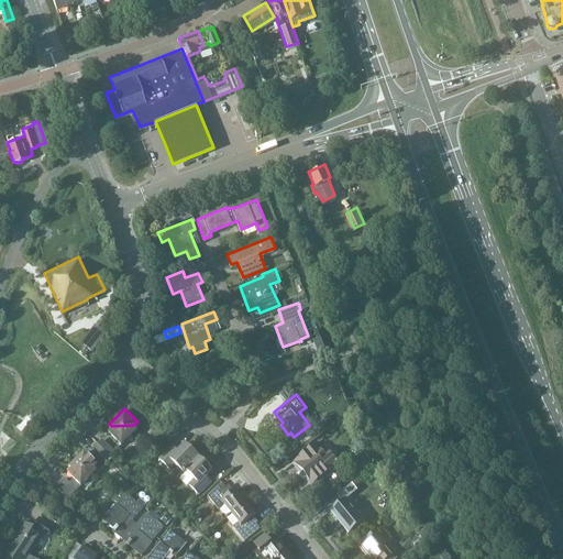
[(141,418),(138,422),(134,425),(136,427),(136,428),(139,430),(151,418),(142,409),(138,414),(141,418)]
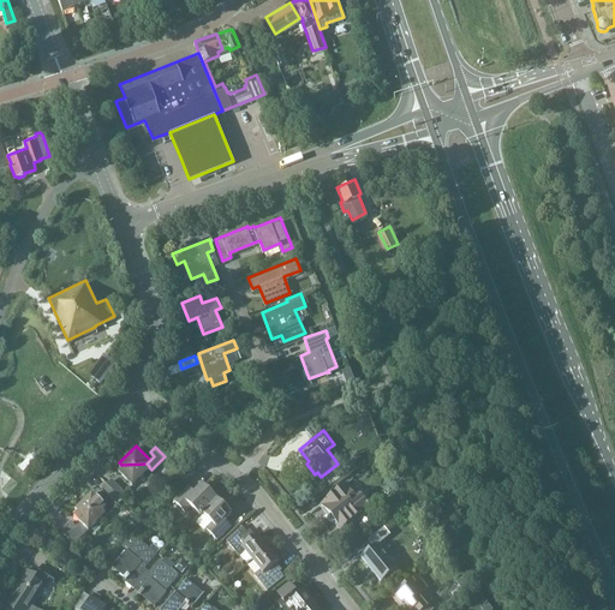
[(132,483),(149,467),(149,466),(147,464),(121,465),(118,468),(132,483)]
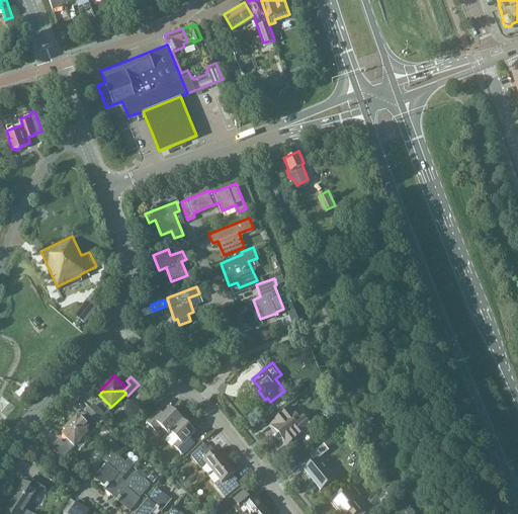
[(160,424),(168,432),(182,417),(170,405),(163,413),(158,408),(146,419),(155,429),(160,424)]
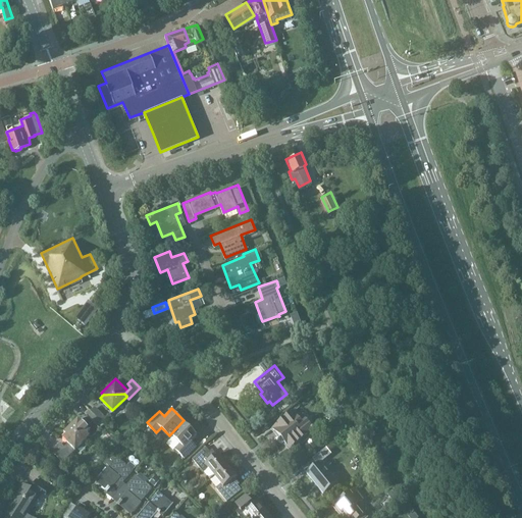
[(279,436),(278,436),(278,441),(278,442),(283,442),(289,448),(290,448),(291,448),(293,447),(300,441),(301,442),(302,442),(308,435),(309,435),(309,434),(307,432),(314,427),(301,412),(298,414),(293,408),(271,426),(279,436)]
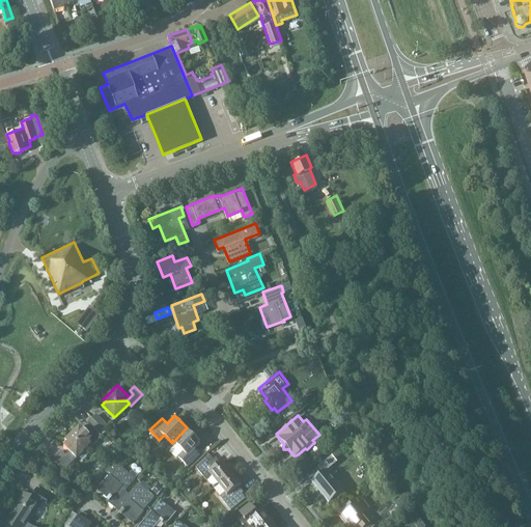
[(105,431),(103,428),(102,426),(102,425),(101,424),(99,422),(88,433),(91,436),(95,440),(105,431)]
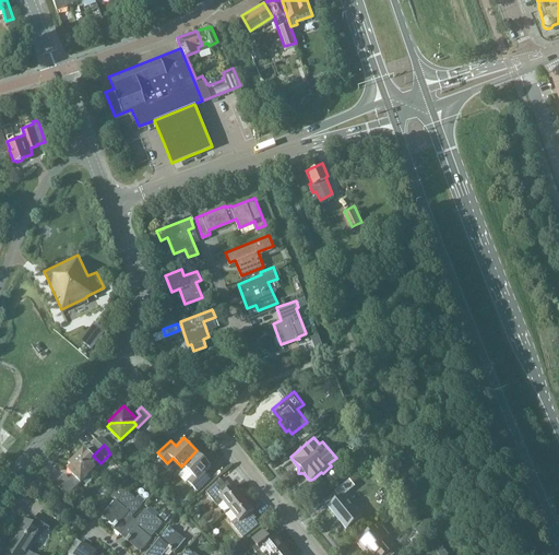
[(68,461),(70,463),(93,462),(96,459),(93,456),(83,446),(68,461)]
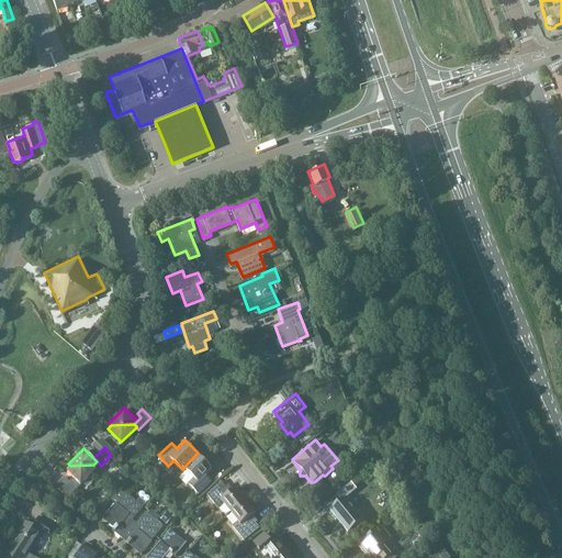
[(198,453),(182,469),(183,469),(184,469),(186,468),(192,476),(188,480),(198,491),(210,478),(205,473),(212,467),(198,453)]
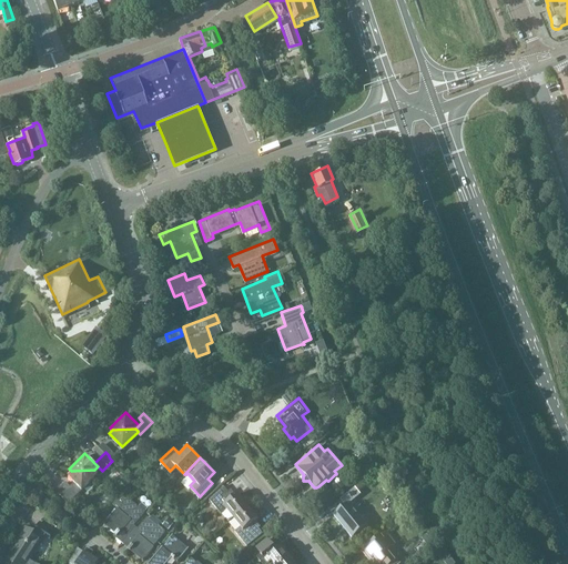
[(68,474),(77,483),(81,487),(97,473),(94,470),(71,471),(68,474)]
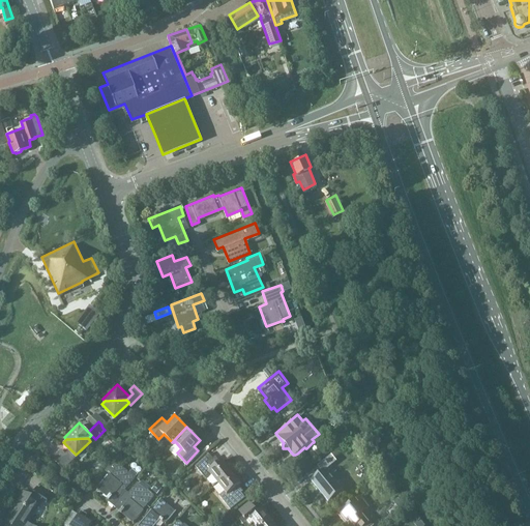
[(67,463),(76,455),(71,450),(67,454),(60,446),(56,450),(67,463)]
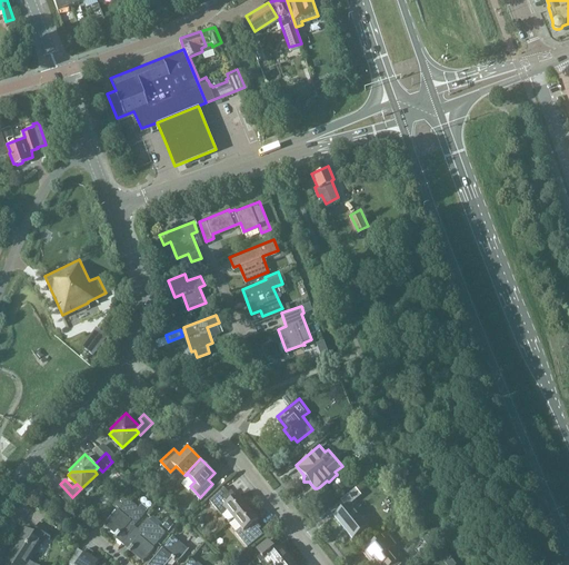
[(72,497),(60,484),(55,488),(68,502),(72,497)]
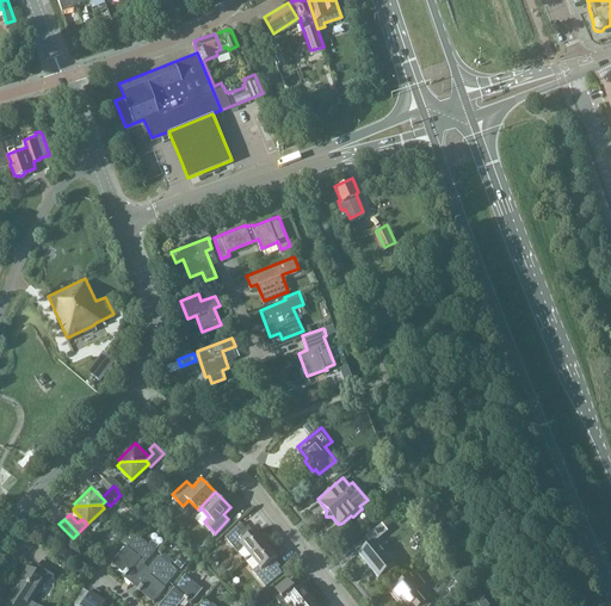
[(242,544),(251,554),(267,539),(261,532),(260,533),(255,527),(253,530),(247,523),(245,525),(240,519),(224,533),(236,549),(242,544)]
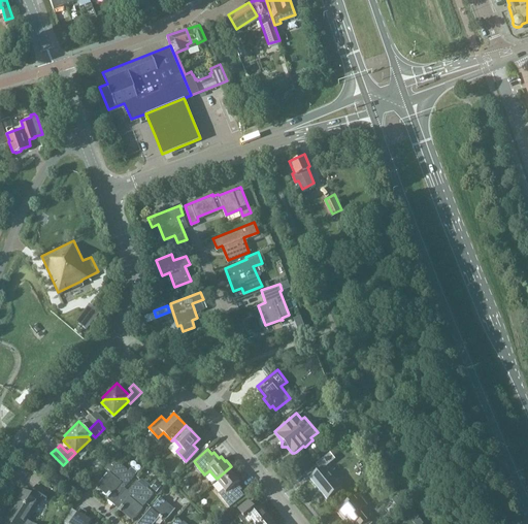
[(325,465),(334,457),(329,450),(316,461),(321,467),(310,476),(326,496),(340,485),(325,465)]
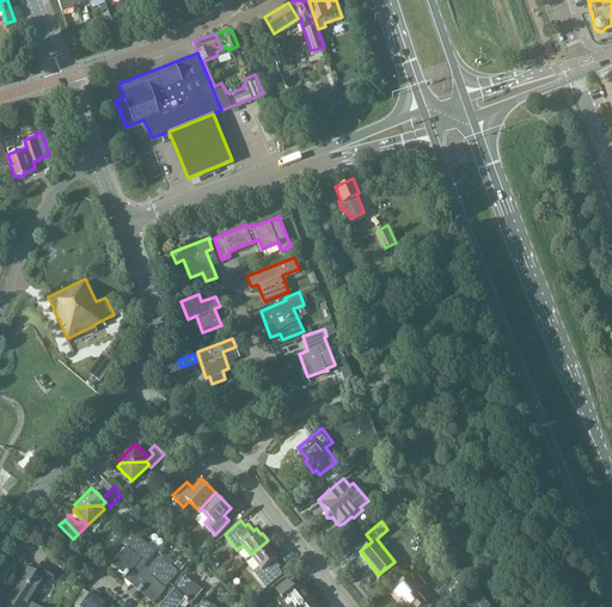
[(129,528),(120,538),(124,543),(134,533),(129,528)]
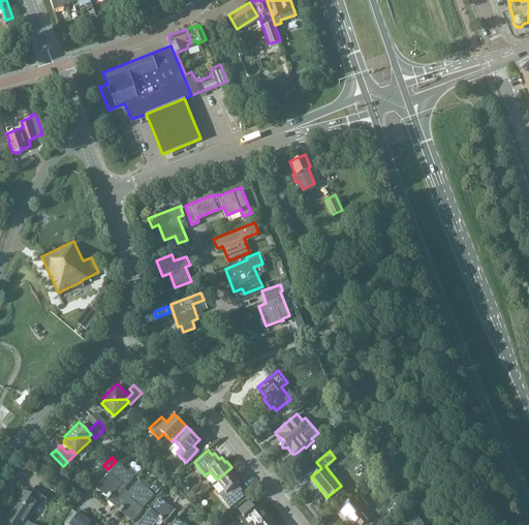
[(109,470),(96,486),(97,486),(98,485),(103,489),(102,490),(106,494),(105,495),(107,497),(106,498),(113,502),(124,489),(123,488),(134,473),(137,469),(131,465),(128,469),(118,461),(112,468),(115,470),(113,473),(109,470)]
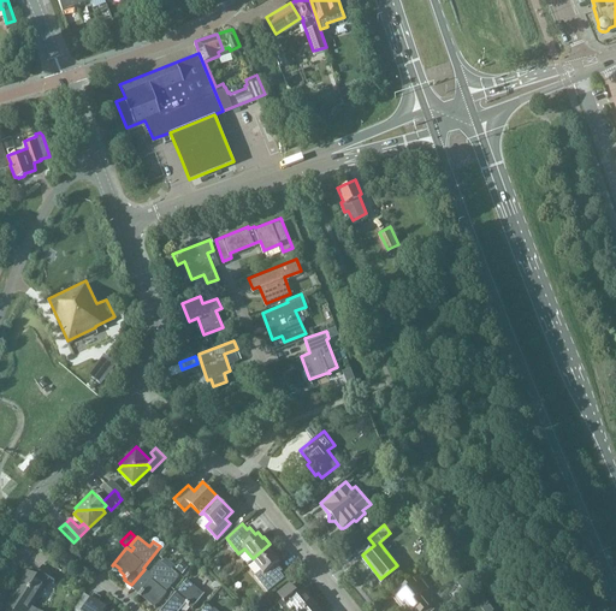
[(270,544),(253,558),(260,568),(254,571),(267,588),(279,579),(274,574),(282,568),(277,561),(279,558),(274,553),(276,552),(270,544)]
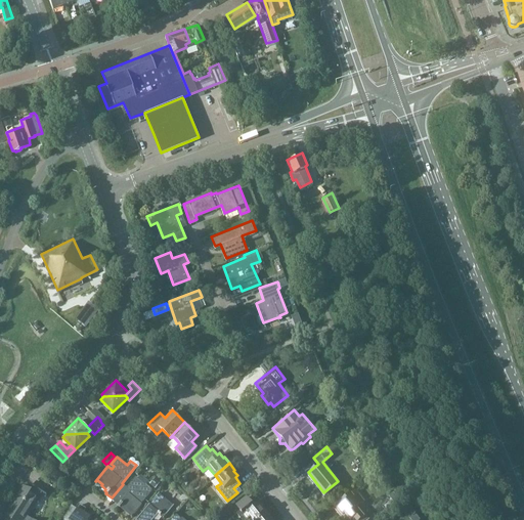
[(123,484),(112,497),(118,503),(118,504),(120,506),(121,504),(127,508),(126,509),(131,512),(130,513),(131,514),(141,502),(138,500),(141,496),(143,497),(151,487),(145,482),(148,478),(140,472),(137,476),(135,474),(125,486),(123,484)]
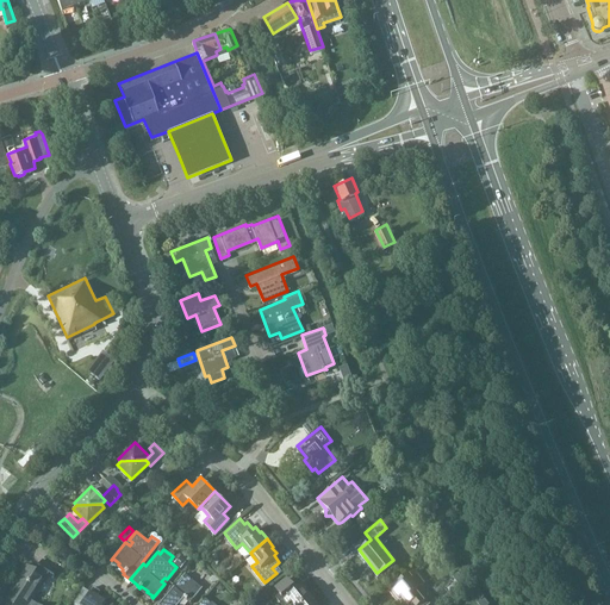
[(42,604),(43,604),(31,597),(48,569),(54,573),(57,566),(42,556),(37,562),(38,563),(36,567),(25,561),(4,596),(10,599),(7,604),(42,604)]
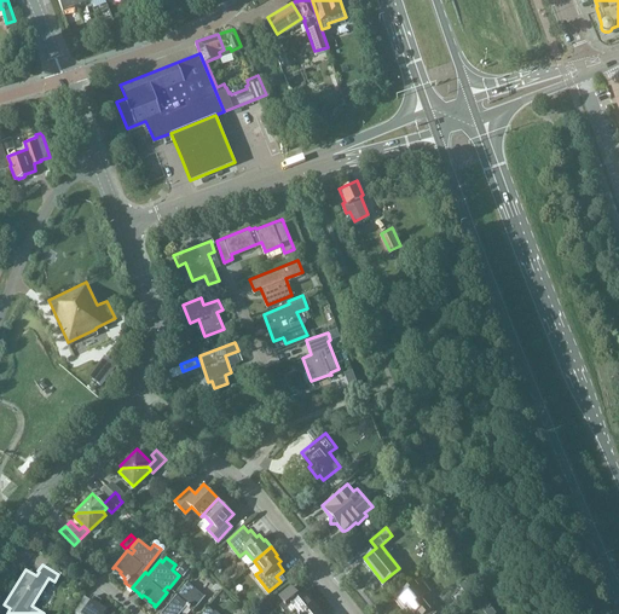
[(415,580),(414,580),(394,596),(403,606),(405,603),(409,608),(406,610),(409,613),(428,613),(433,610),(432,609),(433,608),(433,607),(433,606),(423,595),(431,590),(429,589),(431,588),(421,575),(415,580)]
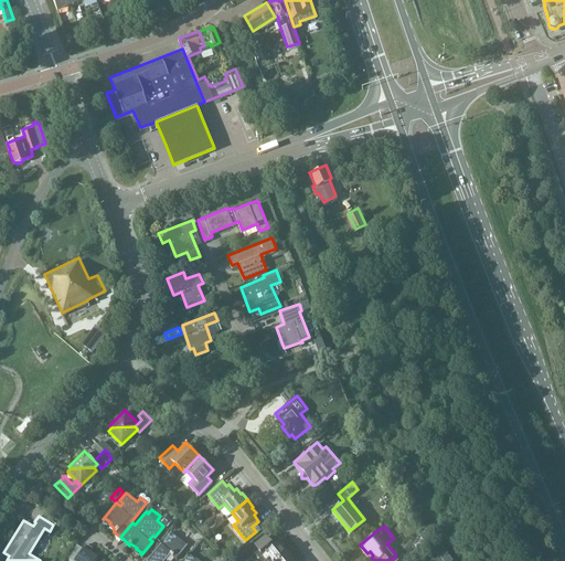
[(146,559),(148,560),(171,560),(166,557),(170,551),(176,556),(187,541),(171,529),(146,559)]
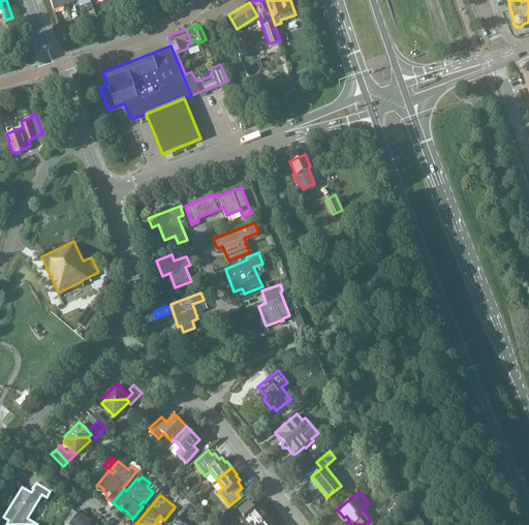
[(243,524),(256,524),(270,515),(261,505),(254,511),(246,500),(235,508),(240,515),(237,517),(243,524)]
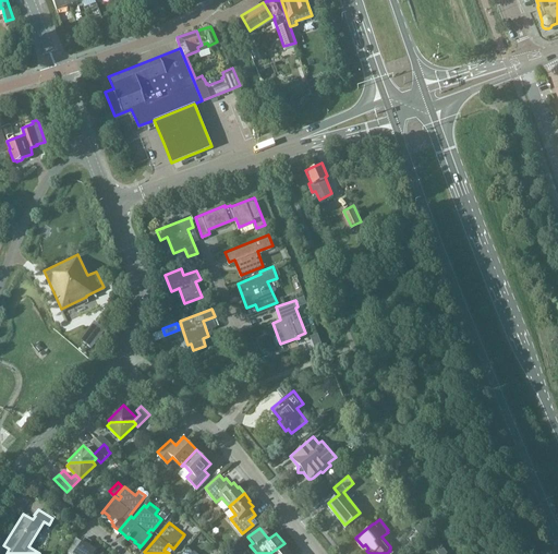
[(91,553),(95,548),(87,543),(91,539),(84,534),(73,553),(74,553),(91,553)]
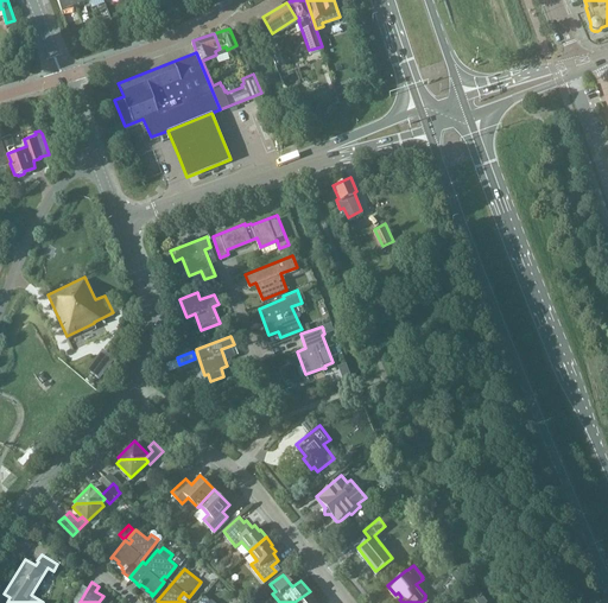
[(318,602),(310,591),(295,602),(318,602)]
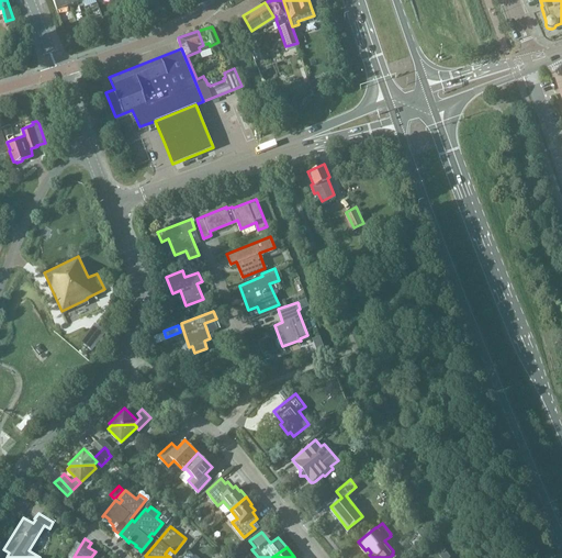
[(180,557),(201,557),(195,553),(194,554),(189,548),(180,557)]
